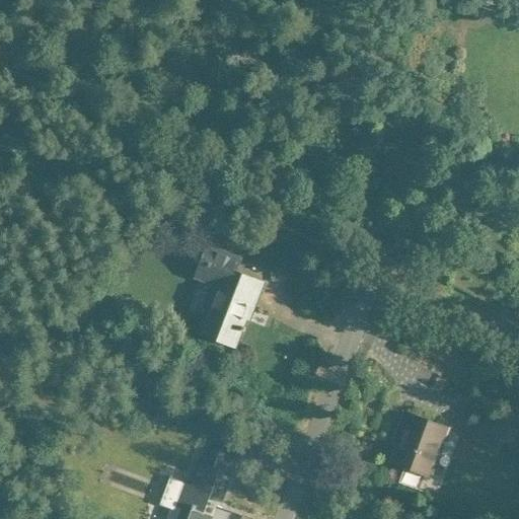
[(207,315),(200,334),(217,340),(235,347),(250,309),(252,310),(263,284),(237,274),(230,271),(235,257),(242,261),(242,260),(208,246),(203,262),(221,269),(215,286),(218,287),(207,315)]
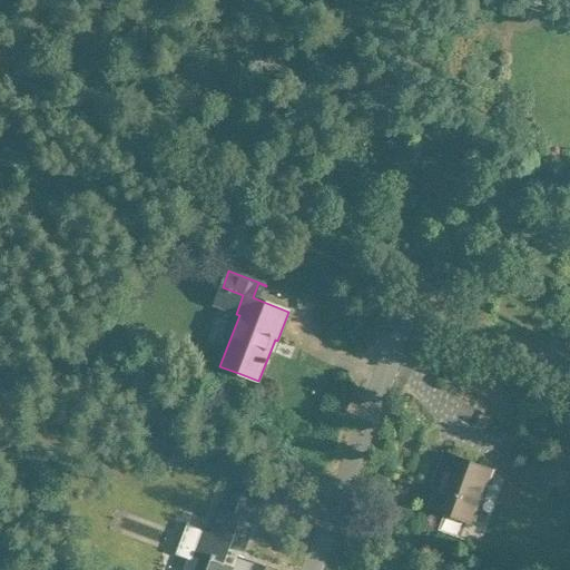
[(543,490),(546,487),(556,467),(523,450),(511,473),(543,490)]
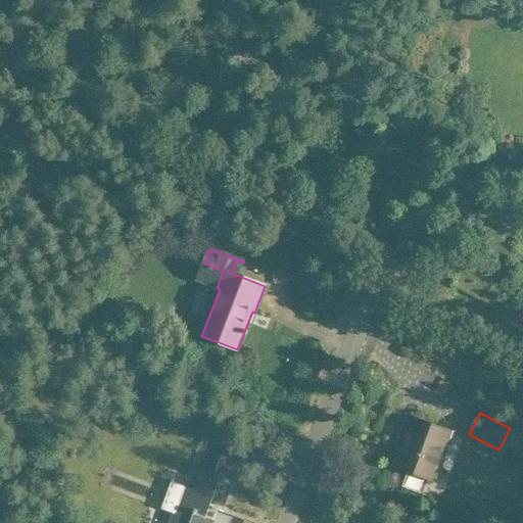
[(434,480),(445,448),(452,433),(408,417),(401,432),(408,434),(403,446),(401,445),(394,465),(434,480)]
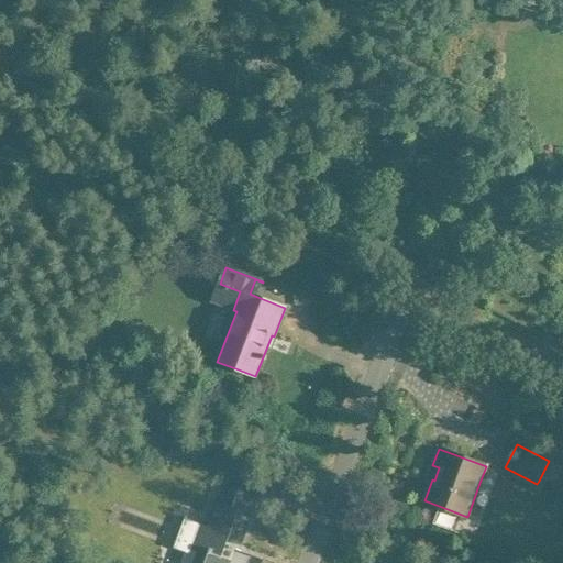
[(229,562),(230,560),(221,556),(228,540),(241,545),(258,497),(239,490),(232,508),(219,503),(208,532),(197,528),(198,523),(184,519),(173,549),(187,553),(183,562),(229,562)]
